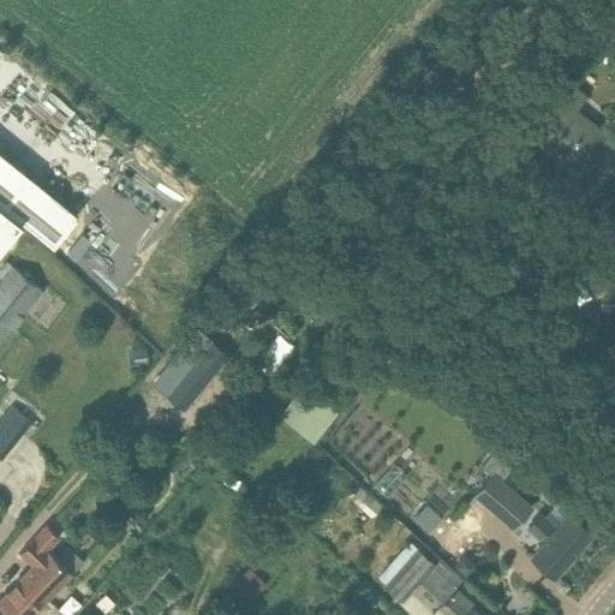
[(575,109),(581,102),(587,95),(553,67),(529,96),(537,102),(518,126),(574,172),(593,187),(614,159),(614,137),(613,139),(575,109)]
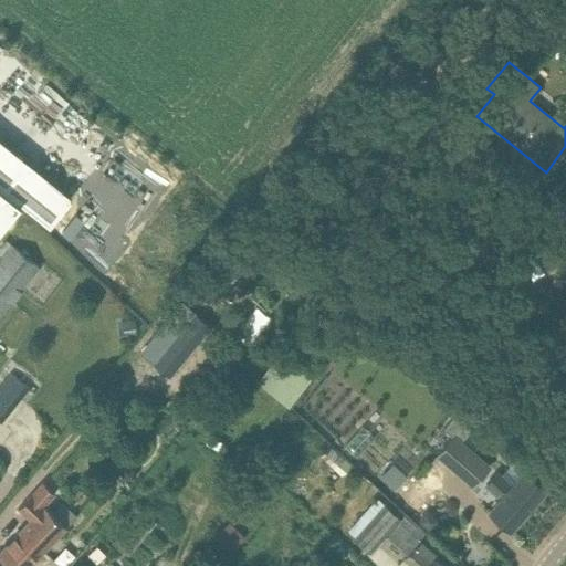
[(373,102),(392,102),(391,92),(373,93),(373,102)]
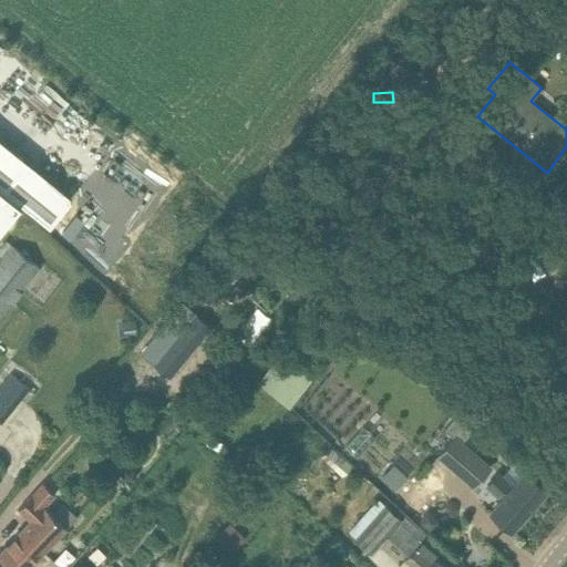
[(0,226),(18,204),(0,189),(0,226)]
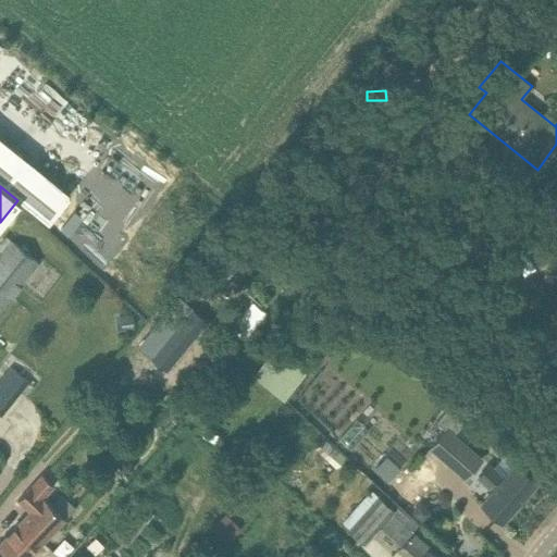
[(0,310),(39,262),(11,240),(0,254),(0,310)]
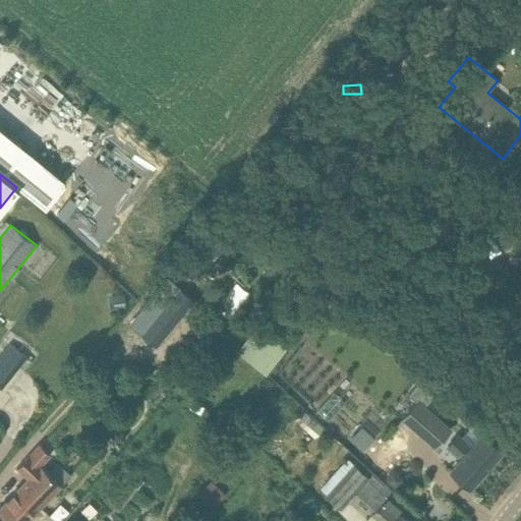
[(371,231),(360,228),(357,244),(368,247),(371,231)]
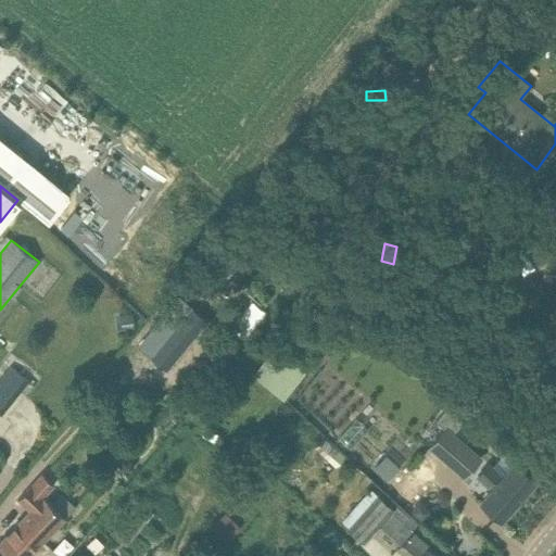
[(214,315),(196,298),(172,327),(165,321),(160,328),(155,325),(139,343),(151,354),(150,355),(151,356),(147,361),(158,370),(162,366),(167,370),(214,315)]
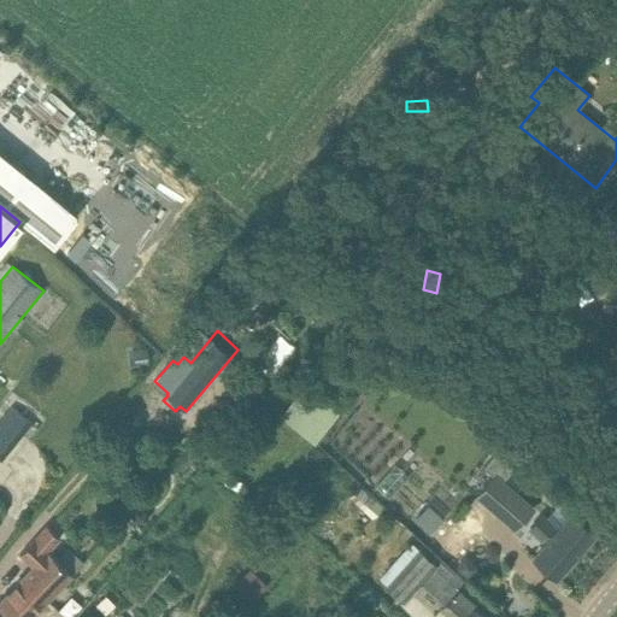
[(312,441),(338,412),(304,383),(280,411),(312,441)]
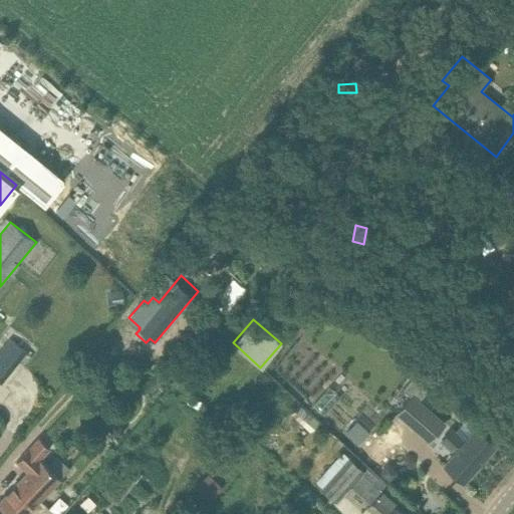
[(9,339),(0,350),(0,382),(2,384),(27,354),(9,339)]
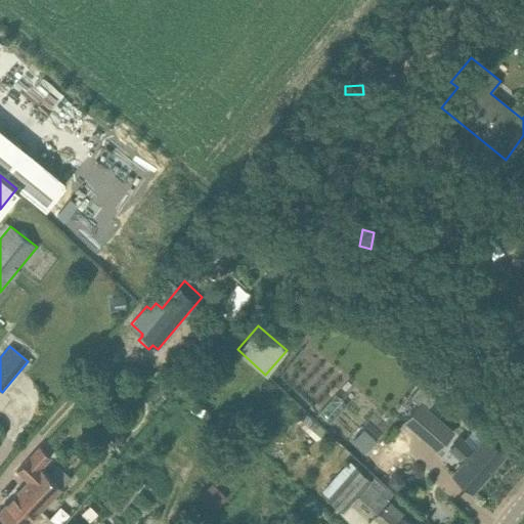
[(418,402),(405,419),(438,448),(452,432),(427,408),(443,390),(428,377),(410,396),(418,402)]
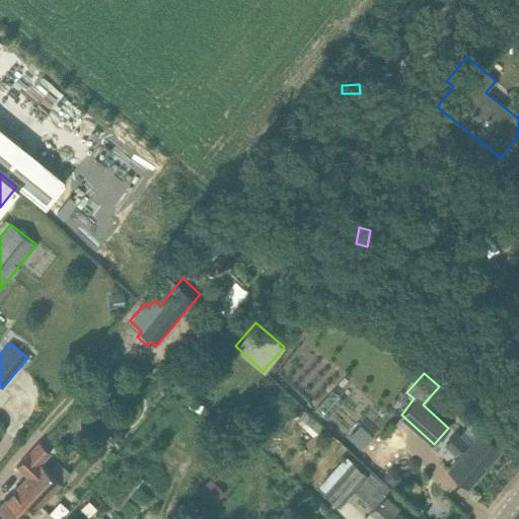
[(304,428),(313,436),(322,426),(302,409),(293,419),(298,423),(293,428),(299,434),(304,428)]
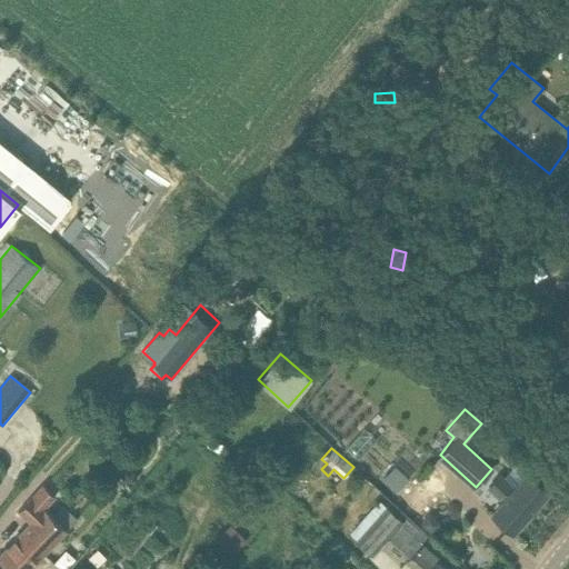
[(393,463),(380,479),(397,493),(410,478),(393,463)]
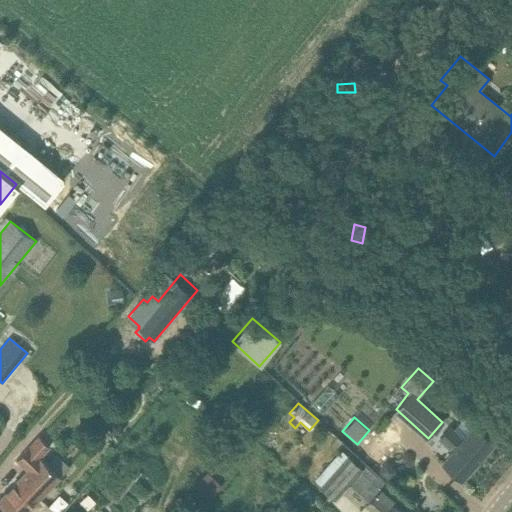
[(494,441),(479,428),(474,424),(462,438),(450,427),(440,438),(454,450),(444,461),(462,477),(465,480),(475,468),(472,465),(494,441)]
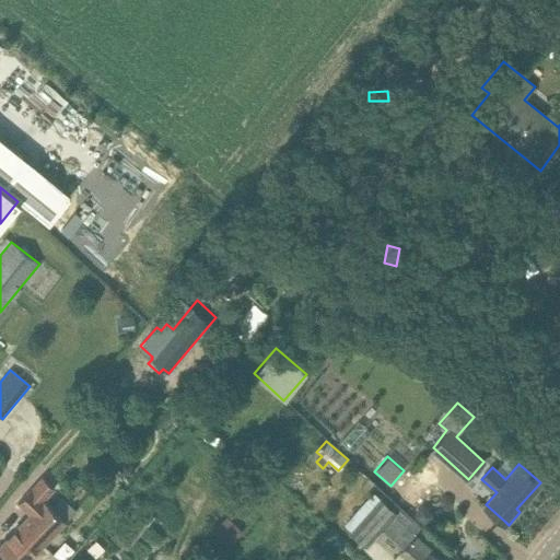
[(32,488),(19,502),(31,513),(0,545),(0,548),(12,559),(27,559),(77,510),(62,498),(53,508),(44,499),(55,488),(43,477),(32,488)]
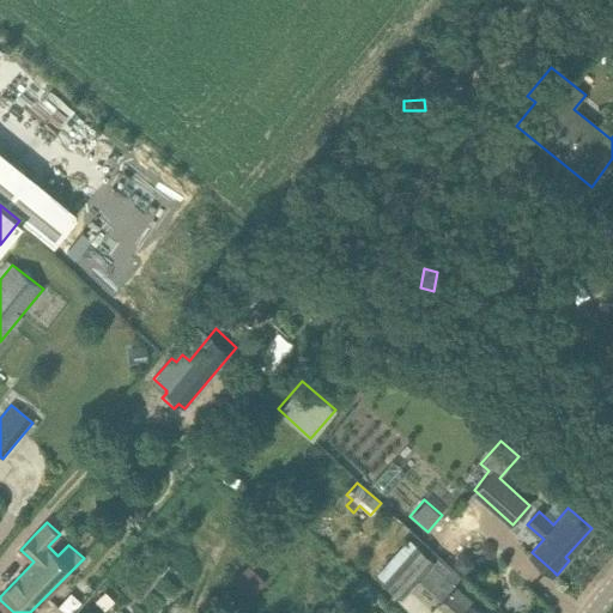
[(431,542),(451,560),(471,540),(450,522),(431,542)]
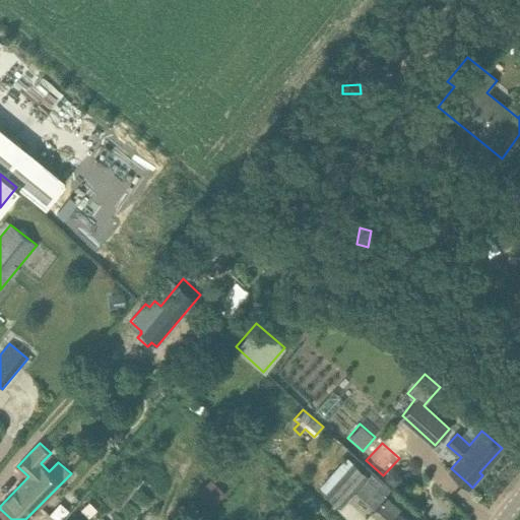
[(346,458),(318,491),(340,509),(353,493),(374,511),(365,519),(407,519),(400,513),(401,511),(386,497),(390,491),(371,474),(369,477),(346,458)]
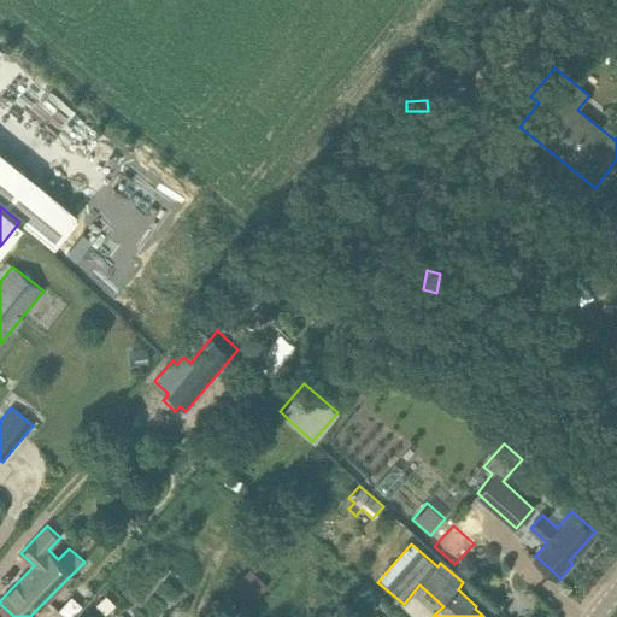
[(463,562),(457,568),(468,579),(477,569),(470,562),(463,562)]
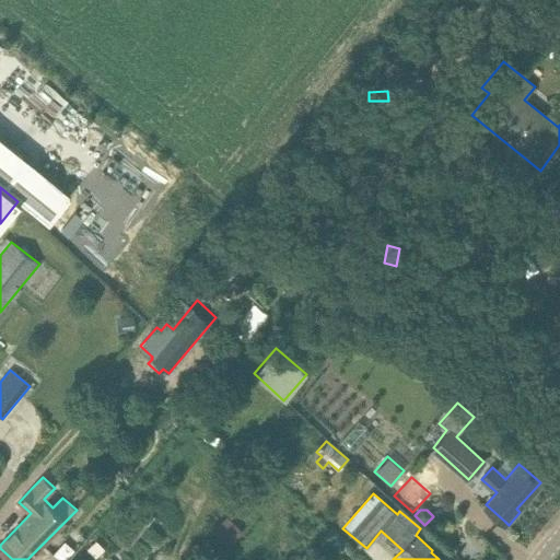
[(213,528),(229,543),(242,529),(225,514),(213,528)]
